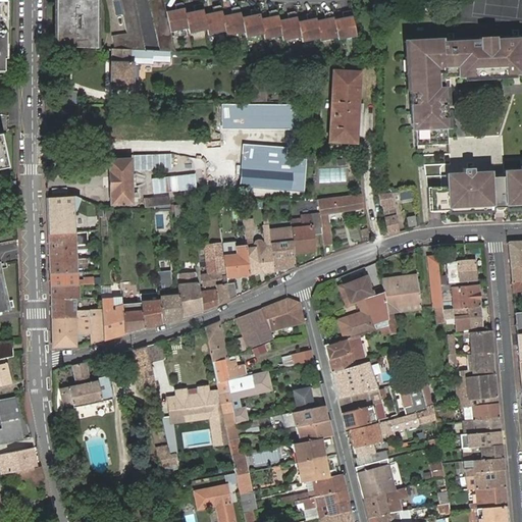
[(55,0),(56,9),(82,11),(81,0),(55,0)]
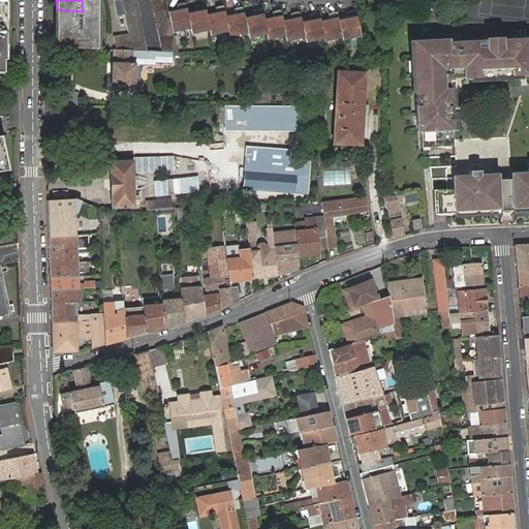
[(57,49),(86,49),(94,50),(98,50),(98,0),(82,0),(83,11),(57,9),(57,49)]
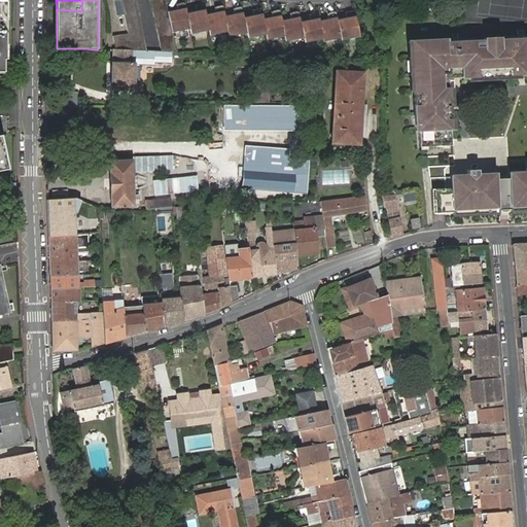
[(116,48),(146,50),(135,0),(120,0),(130,33),(113,35),(116,48)]
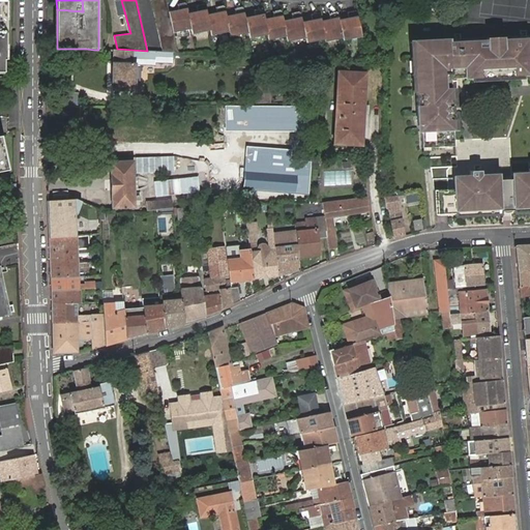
[(173,51),(178,51),(174,31),(170,9),(168,0),(152,0),(164,51),(173,51)]
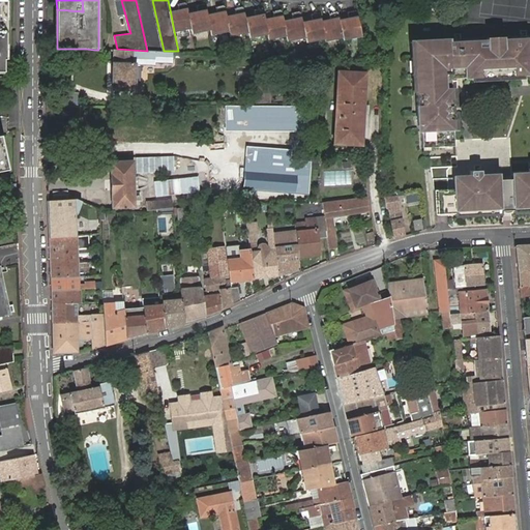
[(170,9),(174,31),(193,27),(195,32),(211,28),(212,33),(232,29),(233,34),(251,30),(252,35),(270,31),(271,36),(289,32),(290,36),(307,33),(308,38),(327,34),(327,36),(345,33),(346,35),(364,31),(359,6),(351,6),(352,11),(341,15),(340,6),(331,8),(332,13),(323,17),(321,7),(313,8),(314,16),(304,18),(302,6),(293,8),(295,13),(286,17),(284,5),(274,6),(276,13),(267,15),(264,4),(256,5),(257,11),(247,13),(245,3),(237,5),(238,10),(229,13),(226,2),(217,3),(218,10),(208,12),(206,1),(198,3),(200,10),(189,11),(187,0),(179,1),(180,7),(170,9)]
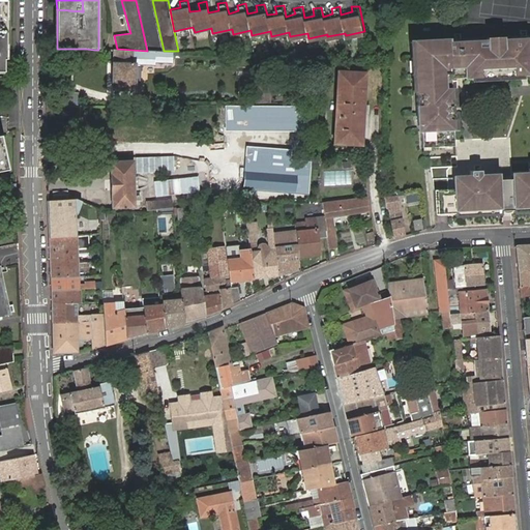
[(453,37),(421,38),(422,55),(422,71),(422,88),(423,130),(424,146),(455,146),(454,134),(454,128),(452,128),(452,113),(449,113),(449,105),(452,105),(451,89),(453,89),(453,80),(453,70),(463,70),(463,79),(469,79),(472,75),(490,75),(498,75),(506,75),(522,75),(522,70),(528,70),(528,77),(529,76),(529,35),(528,36),(528,40),(506,40),(506,36),(489,37),(489,41),(453,42),(453,37)]
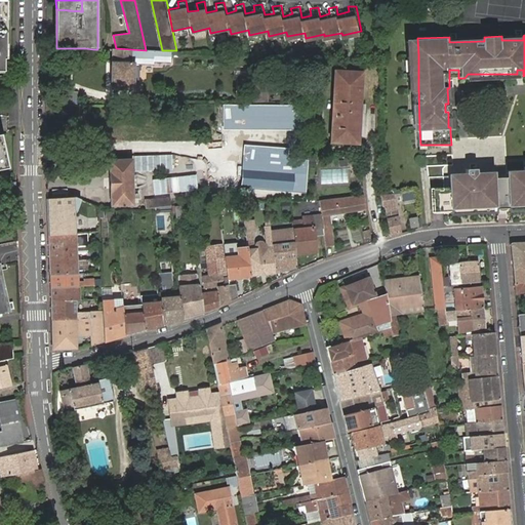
[(116,48),(112,49),(110,89),(132,90),(132,86),(135,64),(153,65),(154,62),(172,62),(171,50),(162,50),(146,50),(116,48)]
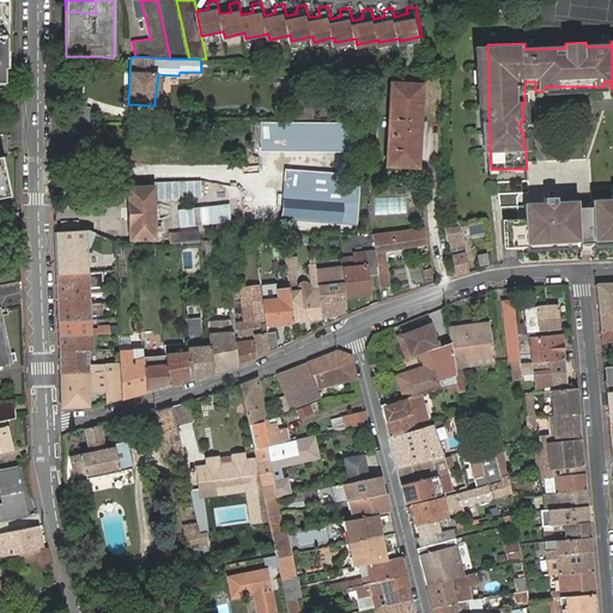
[(387,79),(387,163),(419,163),(420,79),(387,79)]
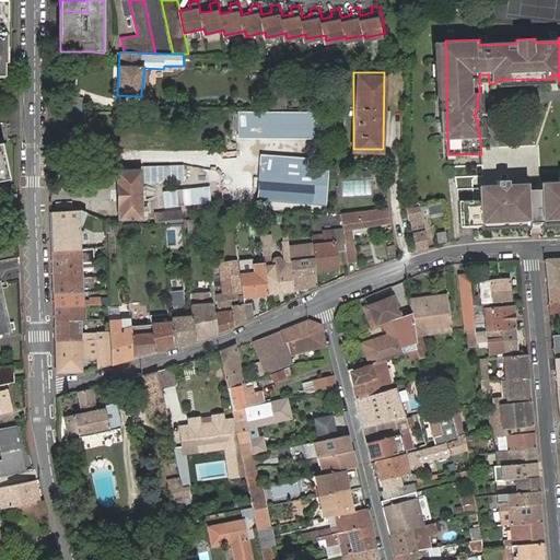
[(483,84),(489,83),(489,74),(479,74),(479,84),(483,84)]
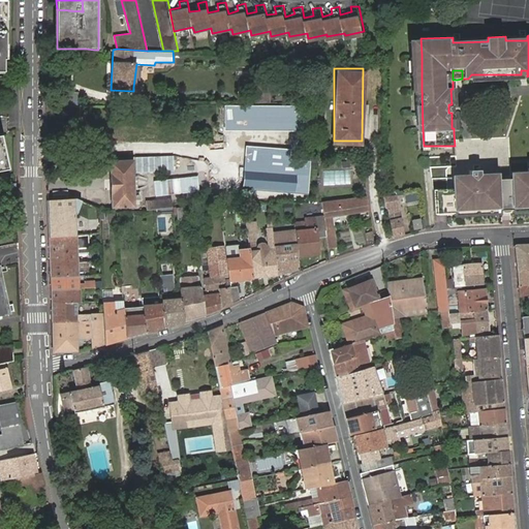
[(130,95),(129,105),(145,105),(145,96),(130,95)]
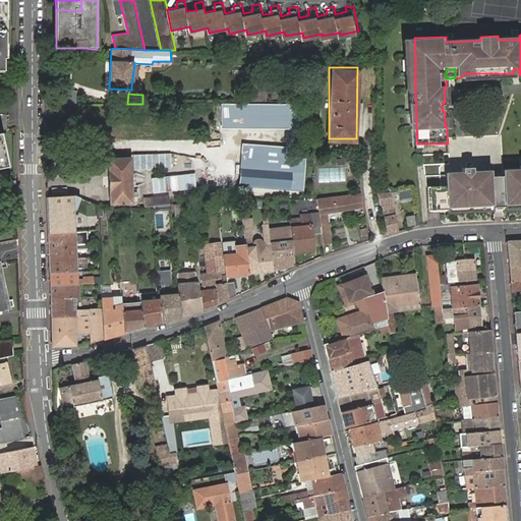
[(222,105),(222,129),(292,129),(292,106),(222,105)]
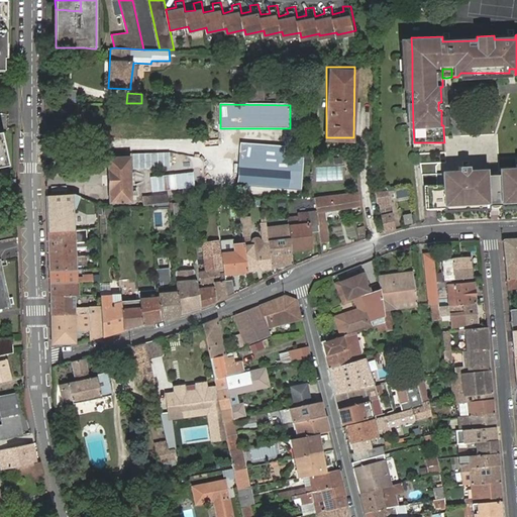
[(238,184),(301,190),(305,148),(242,143),(238,184)]
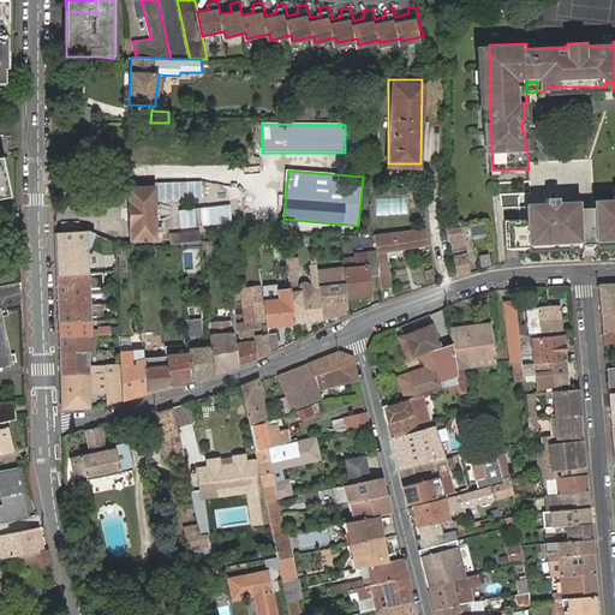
[(137,183),(129,184),(130,186),(125,187),(130,242),(156,240),(153,186),(138,186),(137,183)]
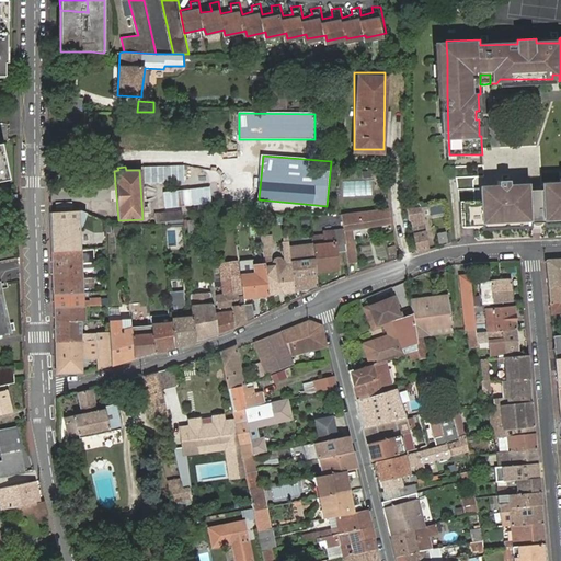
[(560,178),(560,183),(544,183),(544,189),(530,190),(529,184),(511,185),(511,180),(504,181),(499,181),(499,185),(482,186),(483,199),(477,199),(476,189),(476,180),(479,175),(485,175),(485,167),(457,167),(457,178),(458,190),(458,199),(461,222),(477,221),(485,221),(484,227),(502,227),(502,221),(515,220),(515,226),(530,226),(530,220),(546,219),(546,226),(560,224),(560,178)]
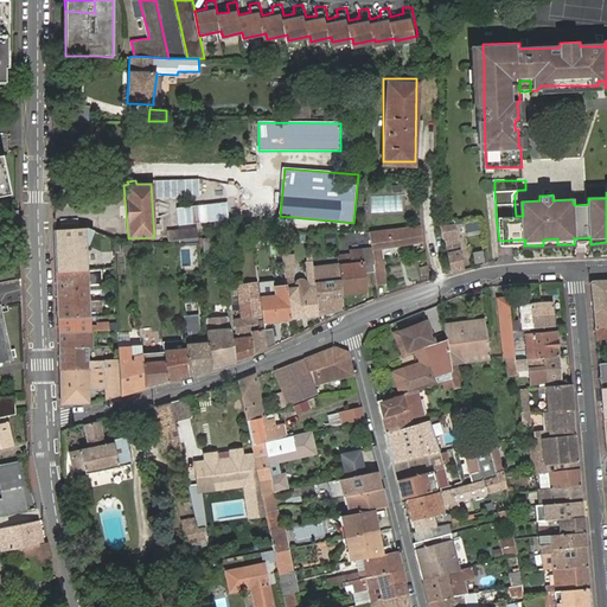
[(18,230),(18,217),(7,218),(7,230),(18,230)]
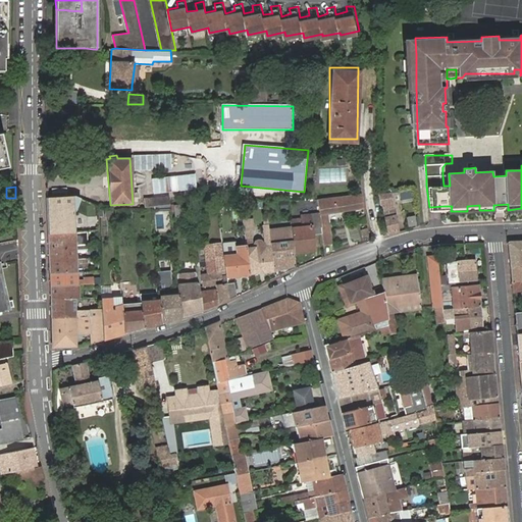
[(384,205),(388,236),(400,232),(397,218),(392,190),(383,191),(380,192),(382,206),(384,205)]
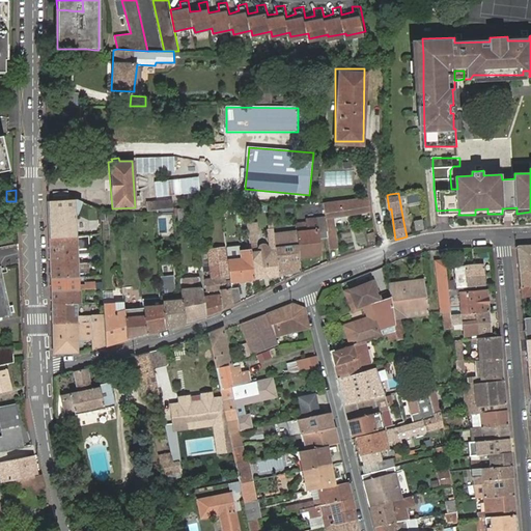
[(367,196),(324,203),(326,218),(327,238),(329,249),(338,248),(335,218),(370,213),(367,196)]
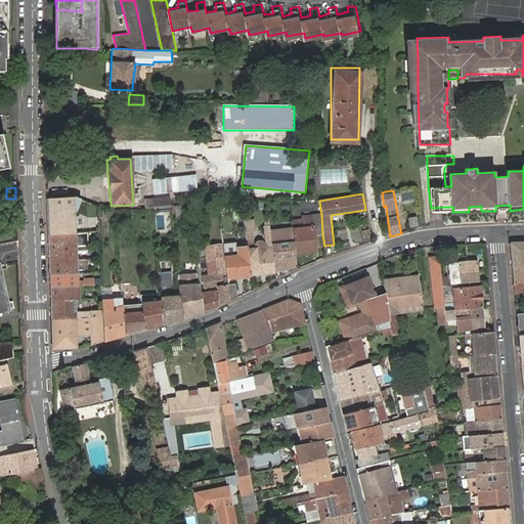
[(75,195),(46,198),(48,235),(100,231),(99,212),(99,207),(75,195)]
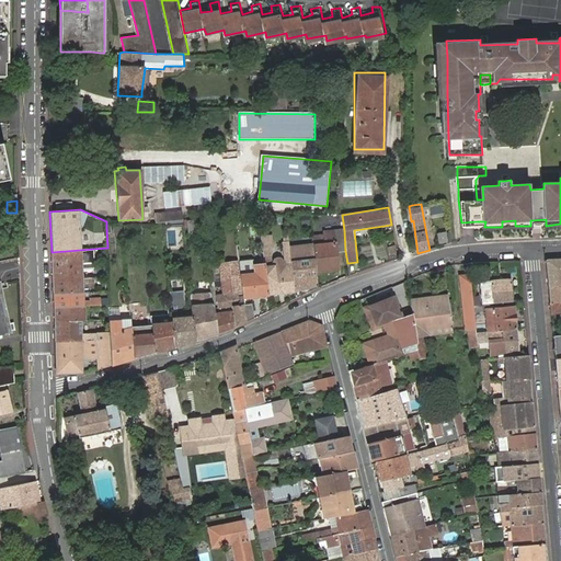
[(183,212),(156,214),(156,222),(184,221),(183,212)]
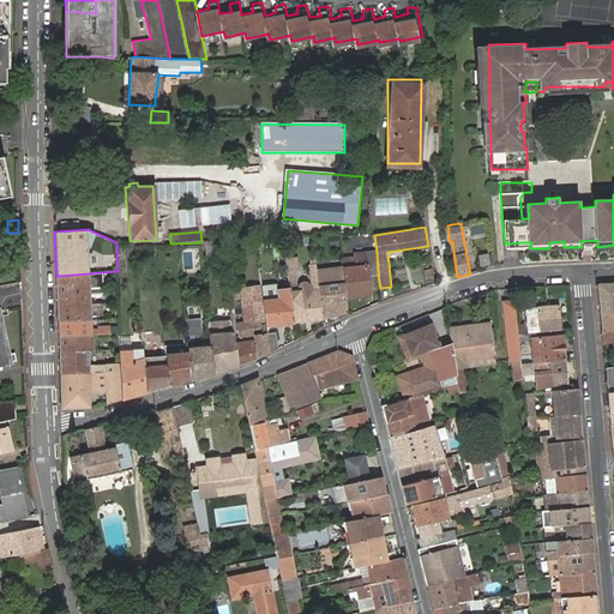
[(224,257),(222,242),(208,242),(209,258),(224,257)]
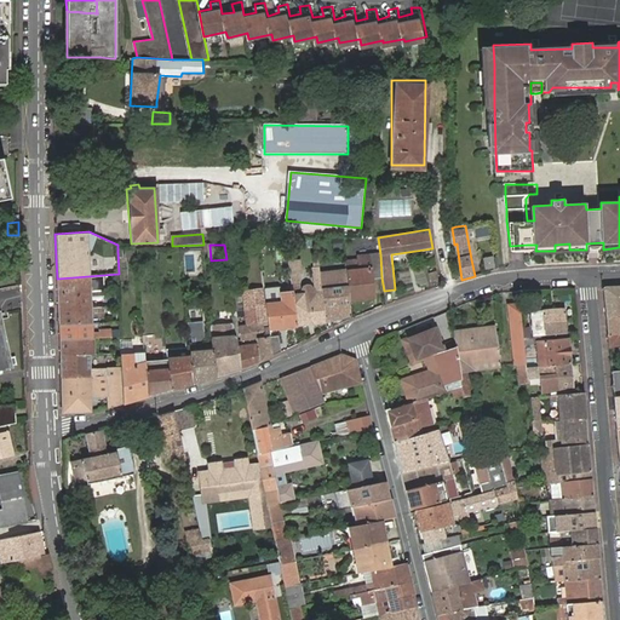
[(138,251),(138,260),(158,259),(156,251),(138,251)]
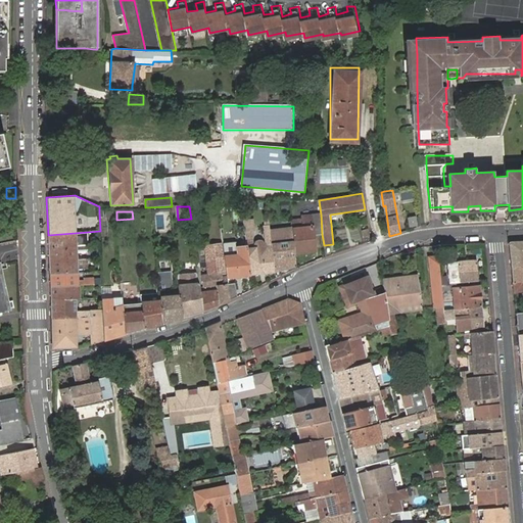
[(294,252),(315,250),(311,219),(310,216),(299,217),(300,220),(291,221),(292,229),(292,233),(294,252)]
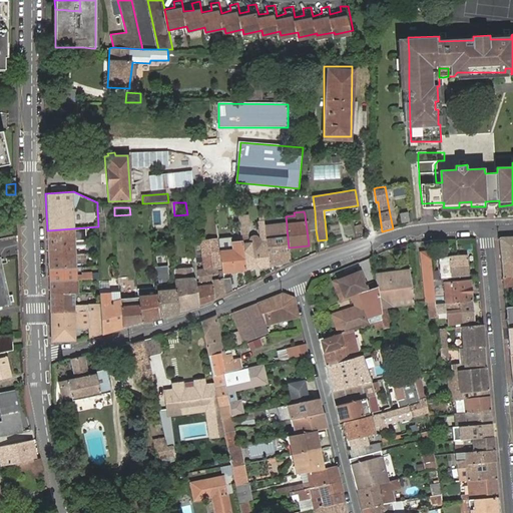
[(316,227),(315,213),(305,214),(307,228),(316,227)]
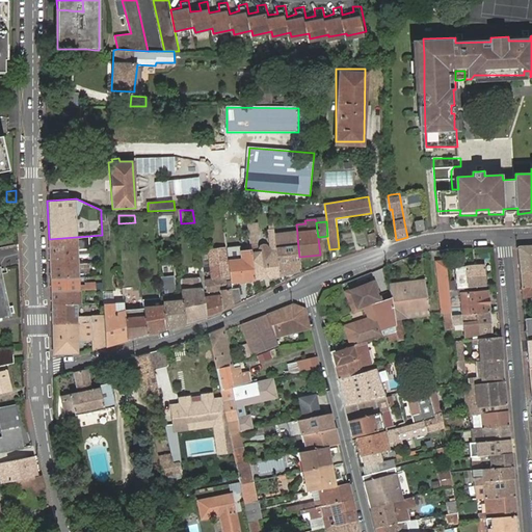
[(233,233),(224,233),(228,257),(231,283),(255,280),(250,250),(246,250),(246,253),(233,255),(232,246),(234,246),(233,233)]
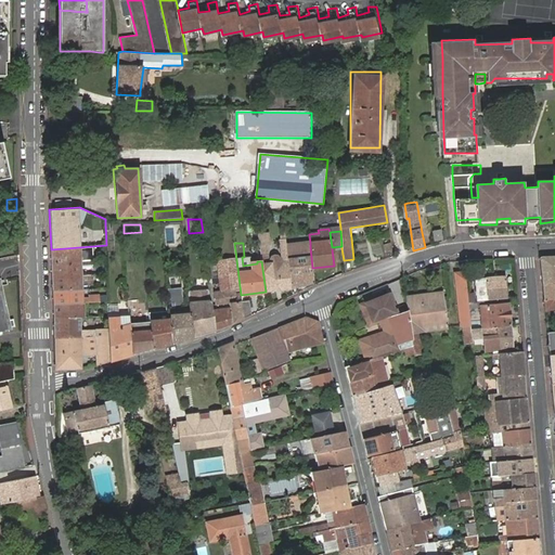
[(375,244),(376,256),(392,256),(392,244),(375,244)]
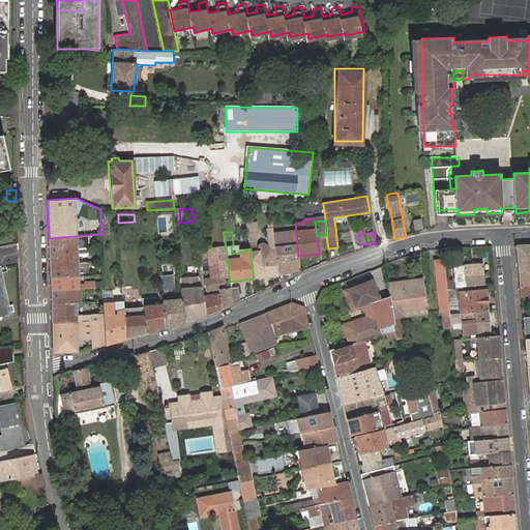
[(274,239),(273,234),(268,234),(269,251),(257,253),(254,235),(247,235),(249,245),(249,249),(254,278),(280,276),(276,251),(274,239)]
